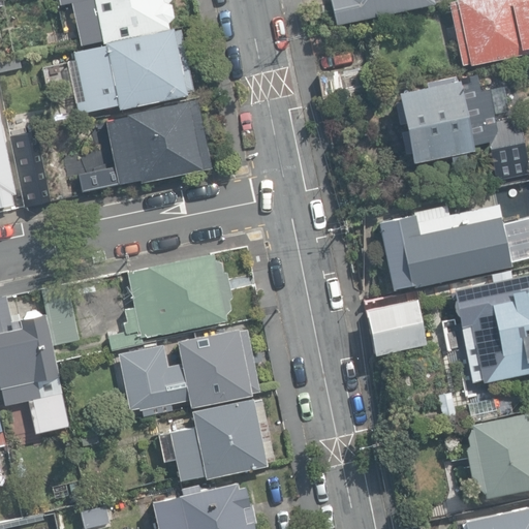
[(105,41),(169,28),(168,22),(175,17),(172,2),(167,1),(168,0),(71,0),(78,29),(100,25),(103,41),(105,41)]
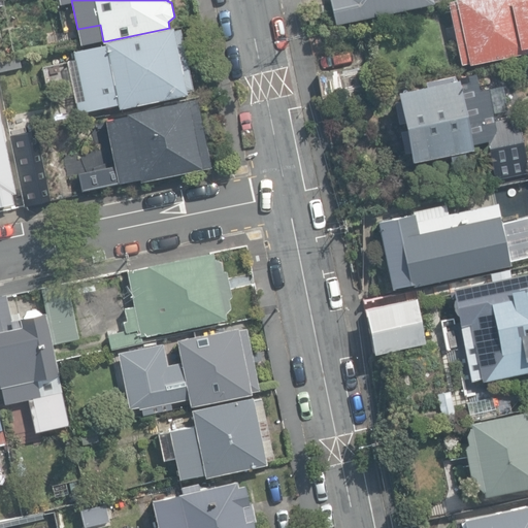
[(329,0),(334,24),(434,3),(433,0),(329,0)]
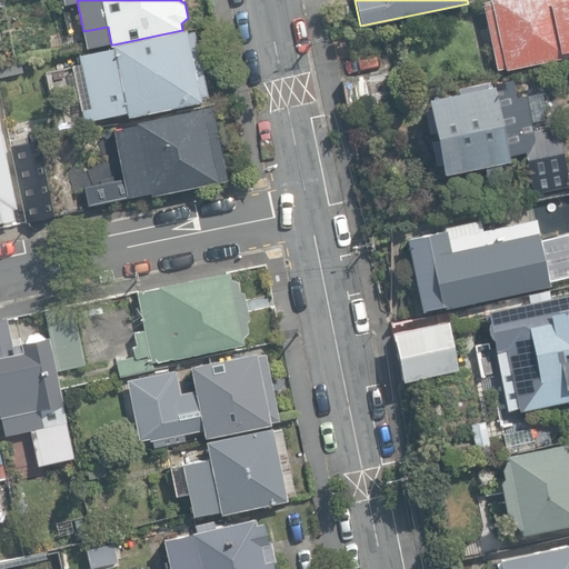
[(482,2),(496,69),(568,53),(568,0),(490,0),(482,2)]
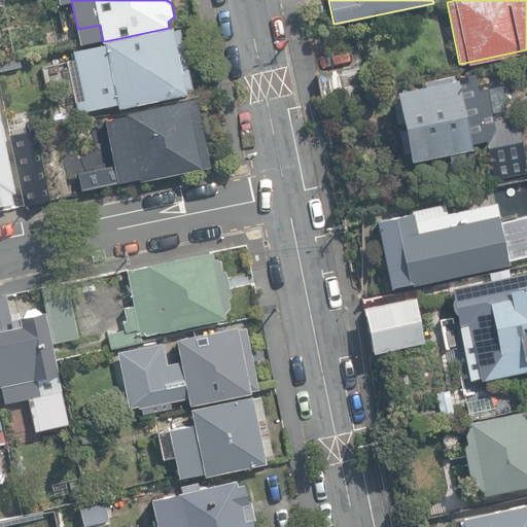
[(173,27),(169,28),(105,41),(105,43),(73,50),(83,99),(76,100),(79,113),(118,105),(119,108),(186,94),(186,91),(192,89),(179,28),(174,30),(173,27)]
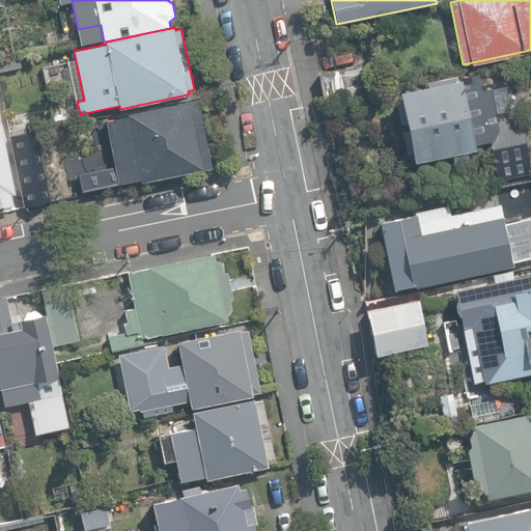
[(0,72),(23,67),(21,55),(0,59),(0,72)]
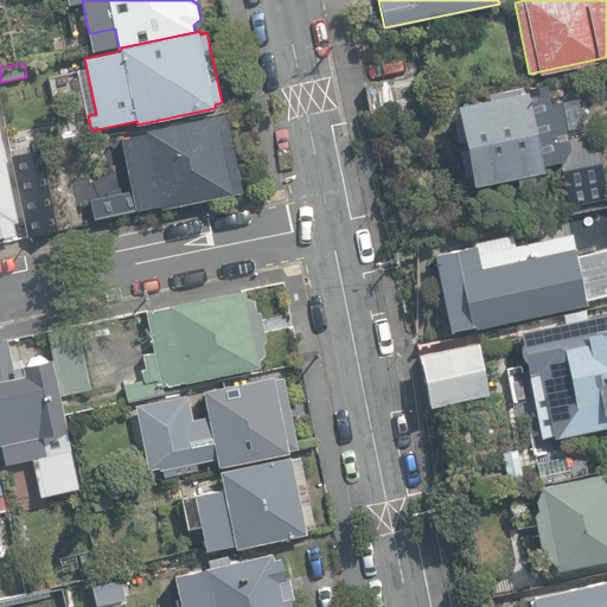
[(364,85),(370,115),(432,103),(425,72),(364,85)]
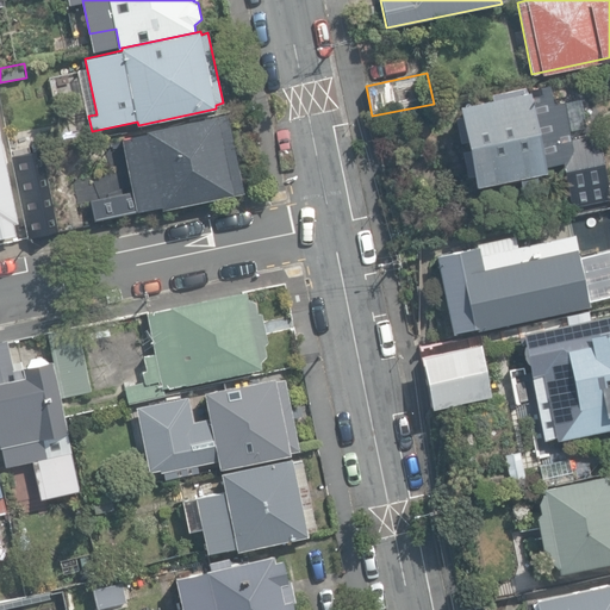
[(562,162),(571,207),(609,199),(609,198),(597,132),(571,137),(570,128),(564,129),(558,103),(553,104),(549,83),(527,88),(527,85),(491,92),(492,98),(459,104),(474,185),(517,178),(520,187),(537,184),(535,173),(546,170),(545,166),(562,162)]
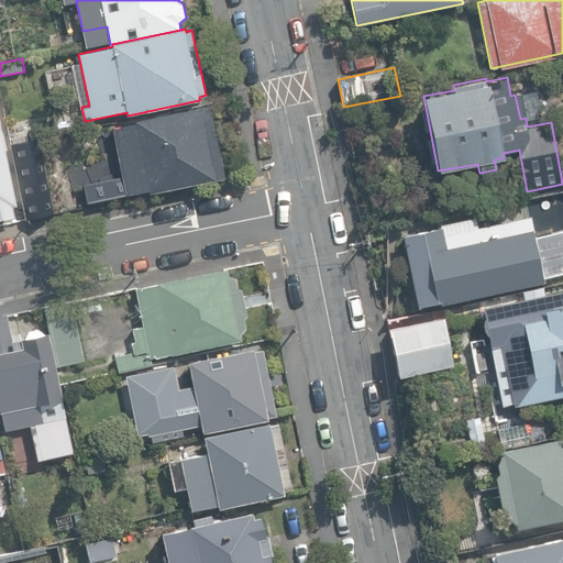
[(84,184),(88,206),(225,177),(210,105),(136,120),(136,123),(113,128),(120,162),(116,163),(119,176),(84,184)]
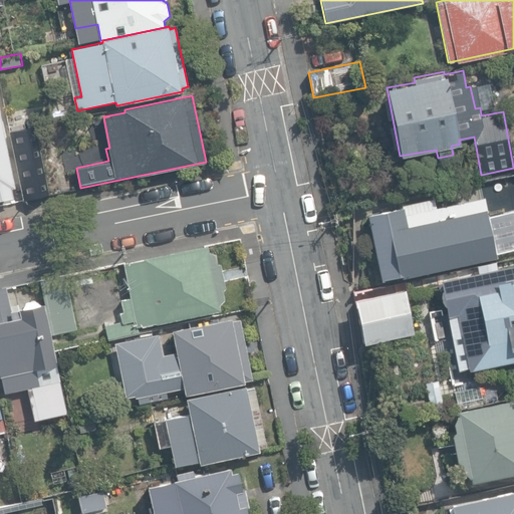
[(0,200),(13,198),(11,188),(15,187),(0,112),(0,200)]
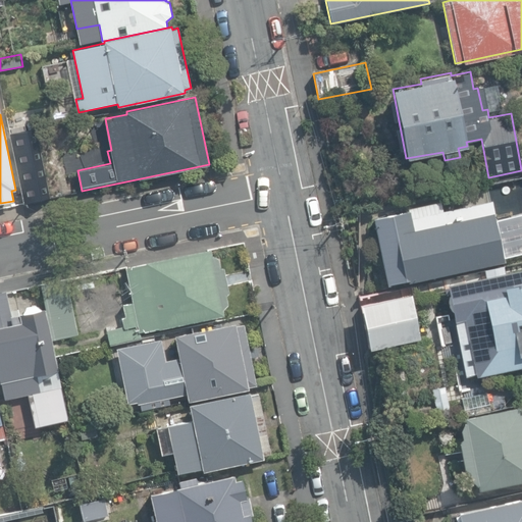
[(9,133),(24,204),(50,199),(35,126),(9,133)]
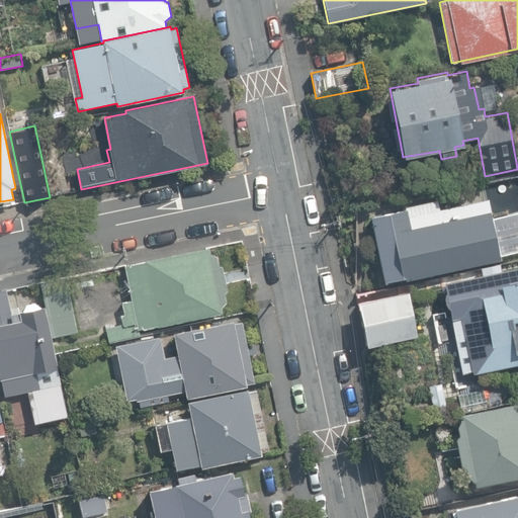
[(370,216),(384,282),(500,258),(488,199),(408,216),(407,208),(370,216)]
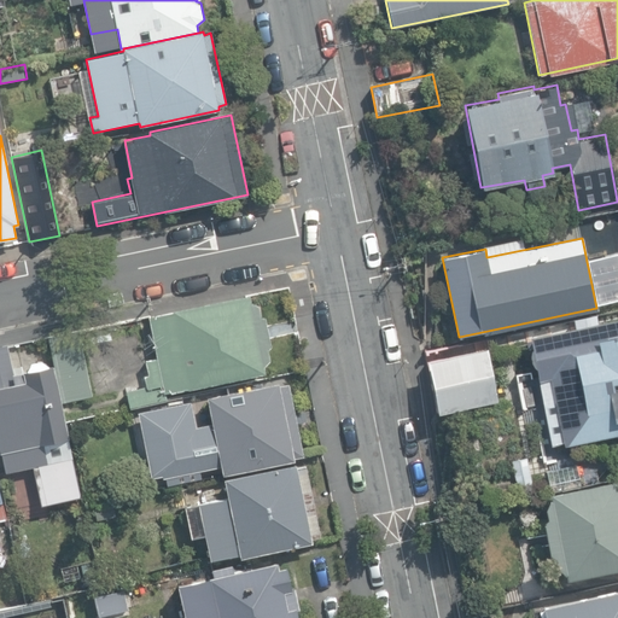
[(126,391),(129,407),(168,398),(167,391),(264,372),(263,365),(269,360),(268,348),(270,344),(264,316),(261,314),(260,303),(251,299),(250,295),(174,309),(174,312),(150,316),(157,357),(146,359),(149,374),(145,375),(147,386),(126,391)]
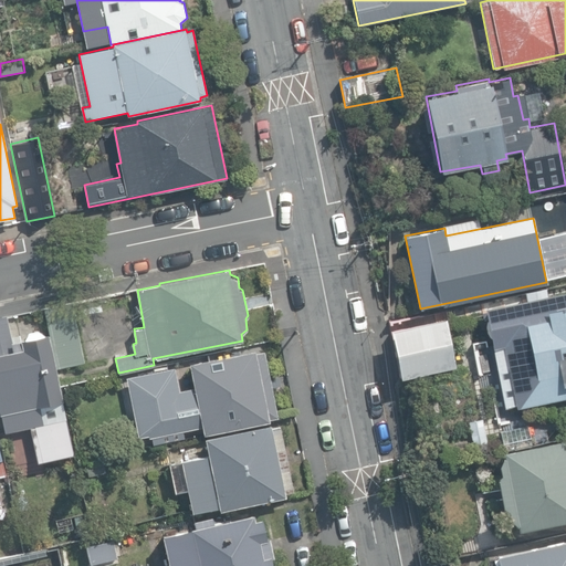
[(503,347),(514,408),(565,397),(565,292),(548,295),(546,287),(525,291),(527,300),(484,307),(492,349),(503,347)]
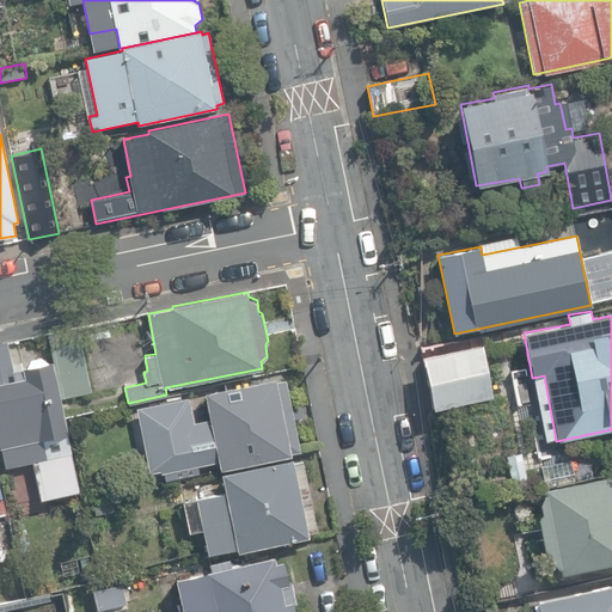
[(51,335),(66,398),(91,392),(77,329),(51,335)]
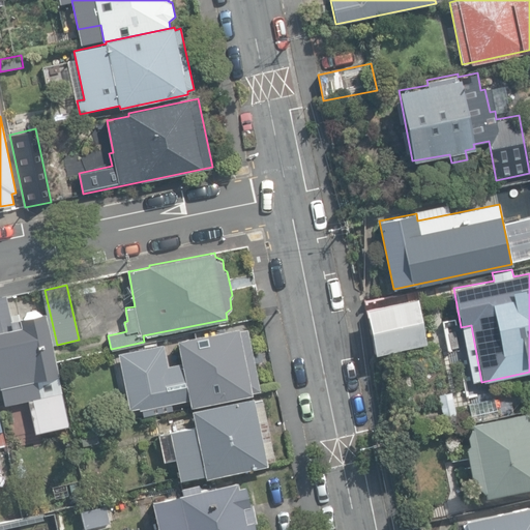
[(33,399),(40,430),(69,422),(46,314),(41,315),(36,308),(27,312),(24,318),(19,318),(20,320),(12,321),(7,295),(0,296),(0,382),(5,405),(33,399)]
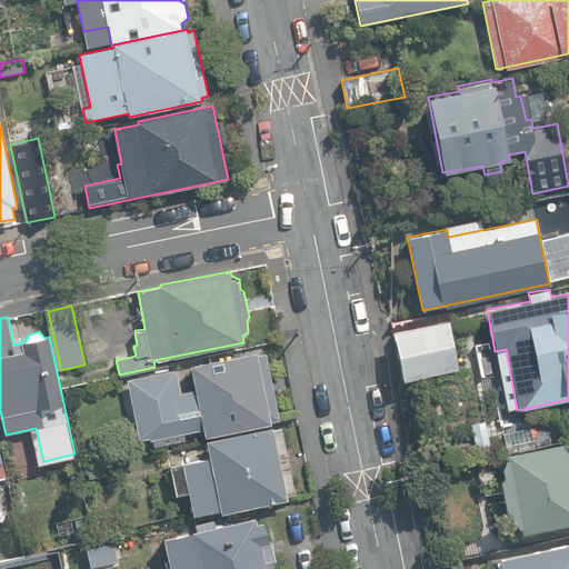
[(460,368),(450,321),(390,335),(400,381),(460,368)]
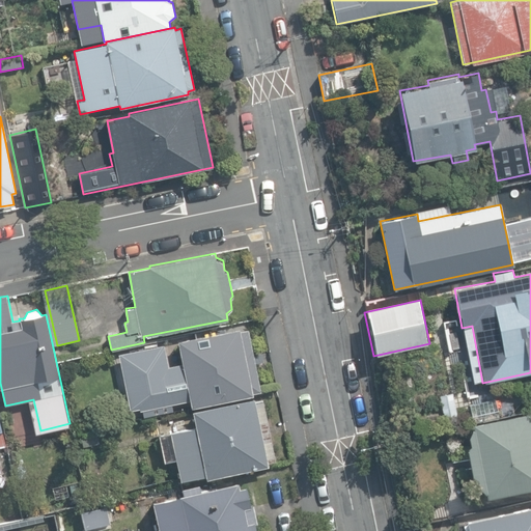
[(239,331),(239,328),(178,340),(183,365),(167,368),(163,345),(120,355),(131,410),(139,408),(140,410),(190,399),(191,408),(253,395),(252,393),(260,392),(247,329),(239,331)]
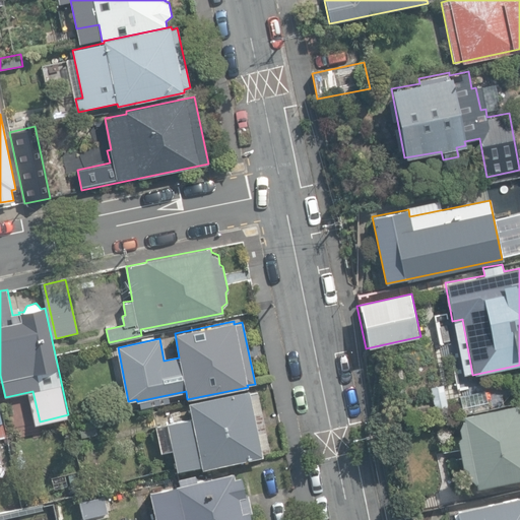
[(76,363),(91,360),(89,347),(74,351),(76,363)]
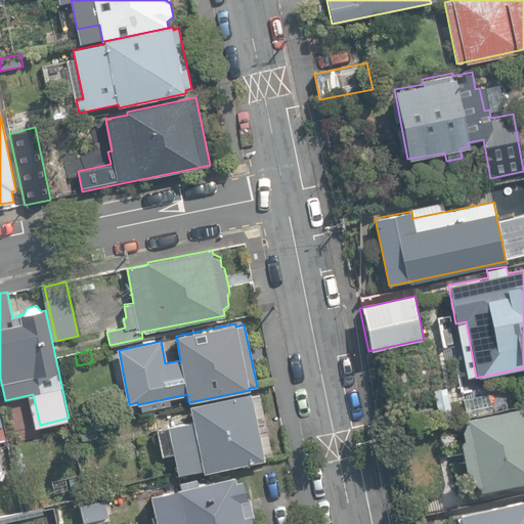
[(251,396),(251,394),(189,406),(192,422),(157,429),(162,456),(174,454),(178,475),(203,470),(204,473),(265,461),(264,456),(271,455),(259,394),(251,396)]
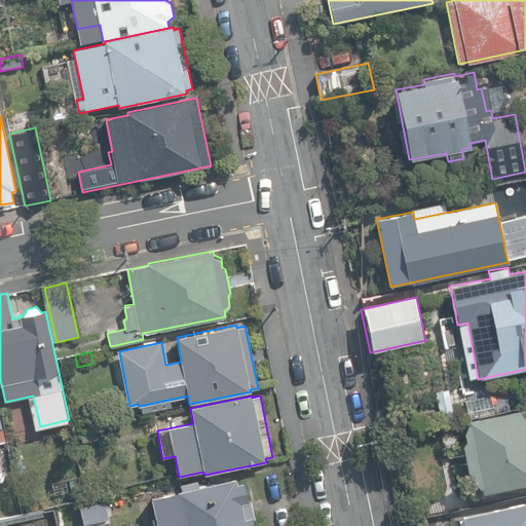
[(480,488),(481,492),(525,483),(525,411),(525,408),(467,419),(468,423),(466,424),(463,433),(465,441),(461,445),(466,472),(472,475),(472,482),(480,488)]
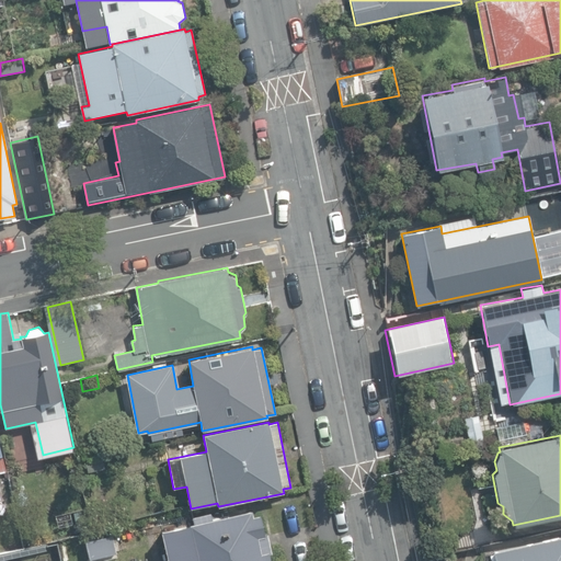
[(31,507),(27,491),(12,494),(16,511),(31,507)]
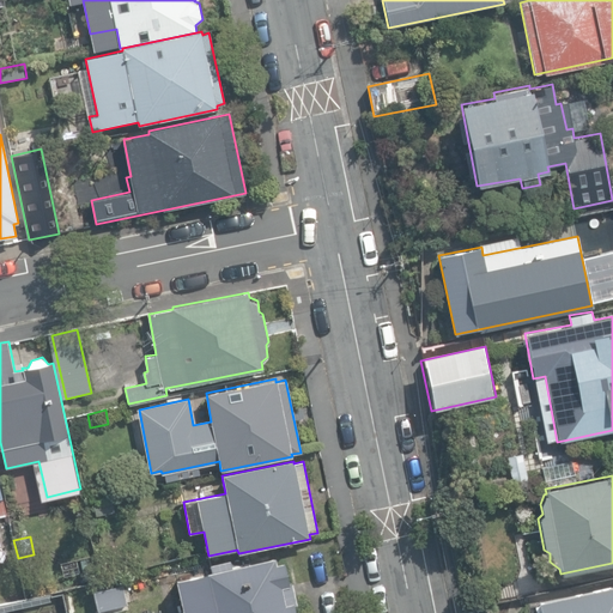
[(211,571),(176,580),(184,612),(296,612),(284,560),(275,563),(273,557),(232,566),(230,559),(208,564),(211,571)]
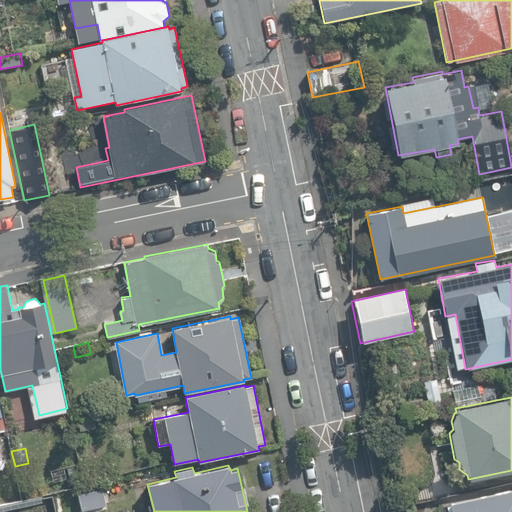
[(70,483),(81,480),(78,466),(67,468),(70,483)]
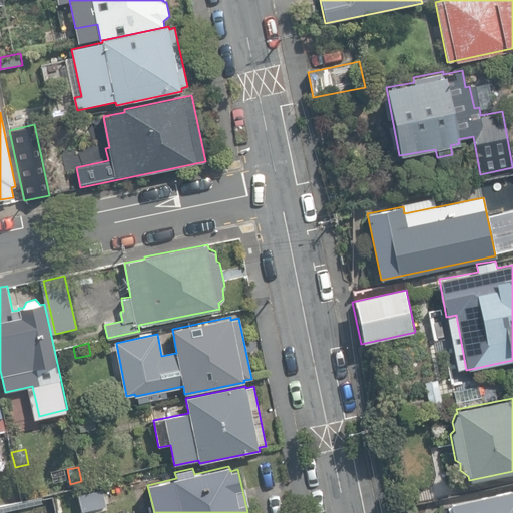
[(0,474),(0,505),(21,501),(15,471),(0,474)]
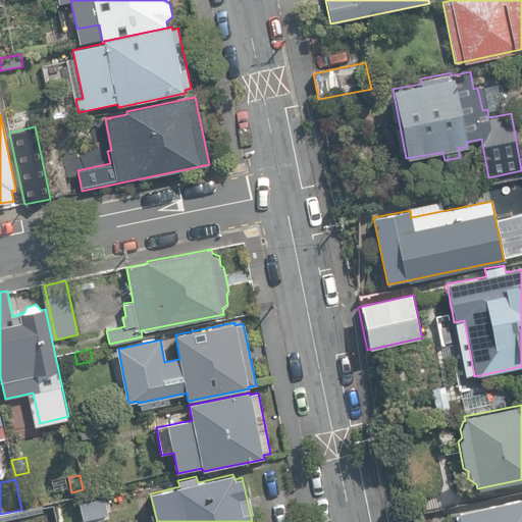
[(521,521),(521,496),(455,512),(457,521),(521,521)]
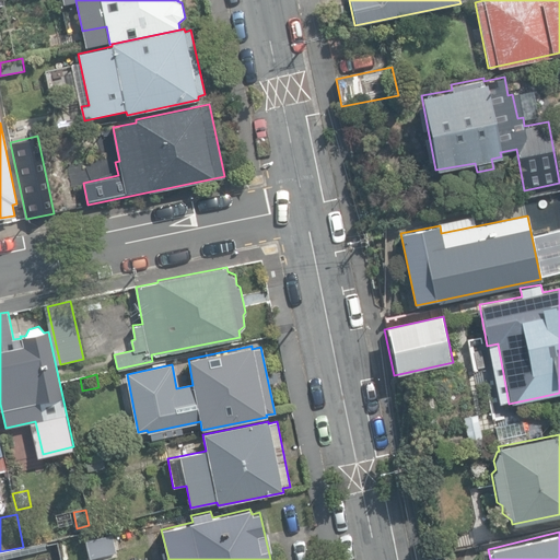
[(86,559),(115,552),(111,533),(82,539),(86,559)]
